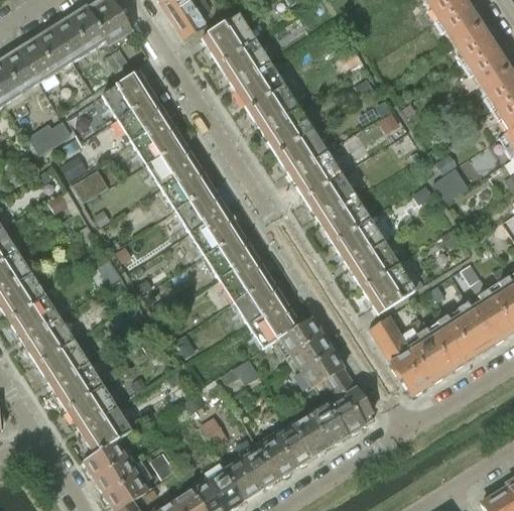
[(95,0),(85,7),(106,40),(107,43),(130,28),(113,0),(95,0)]
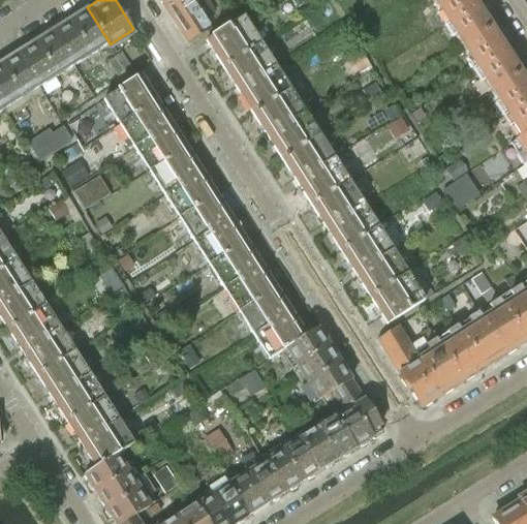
[(163,0),(178,22),(199,8),(207,4),(204,0),(163,0)]
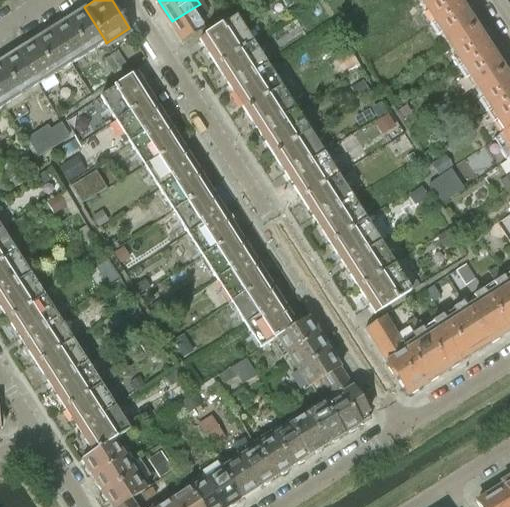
[(478,25),(461,0),(420,0),(448,44),(478,25)]
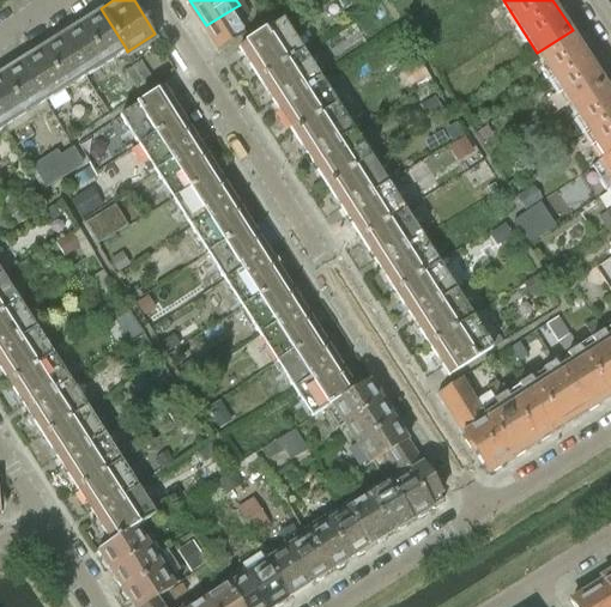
[(68,29),(62,32),(86,73),(126,48),(101,8),(96,11),(92,10),(88,13),(88,16),(76,24),(73,22),(67,25),(68,29)]
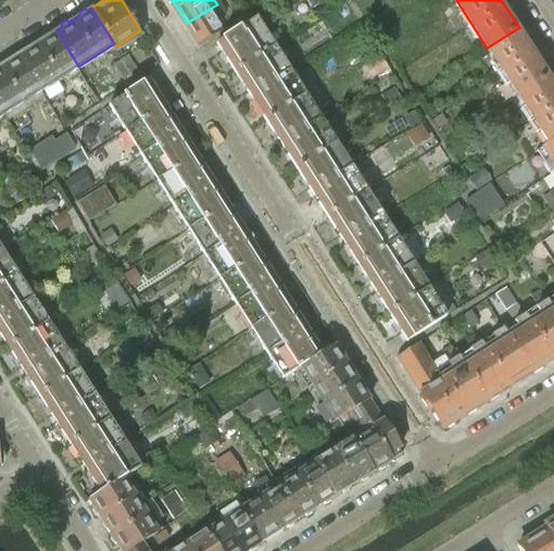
[(210,9),(187,23),(192,33),(215,17),(210,9)]
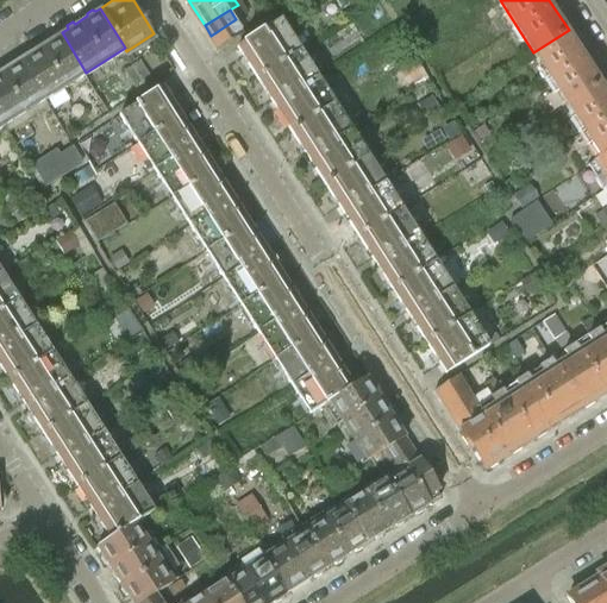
[(238,42),(258,74),(301,48),(281,16),(238,42)]
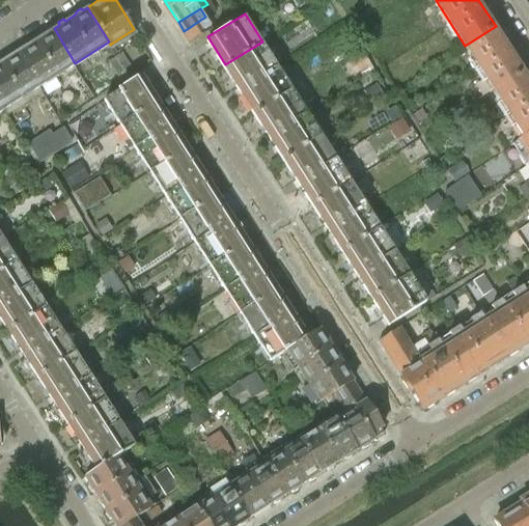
[(203,30),(212,25),(205,17),(184,31),(190,39),(203,30)]
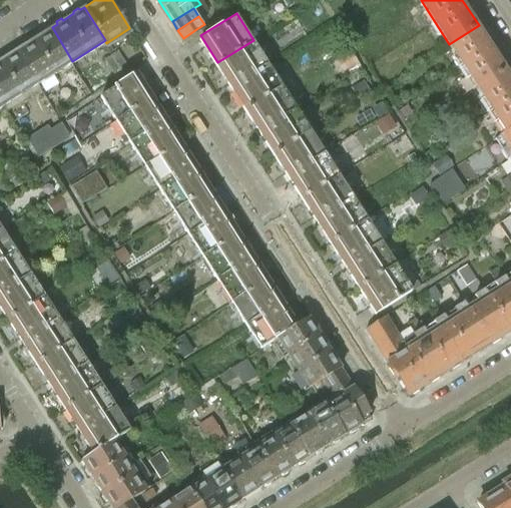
[(507,68),(479,25),(449,44),(477,87),(507,68)]
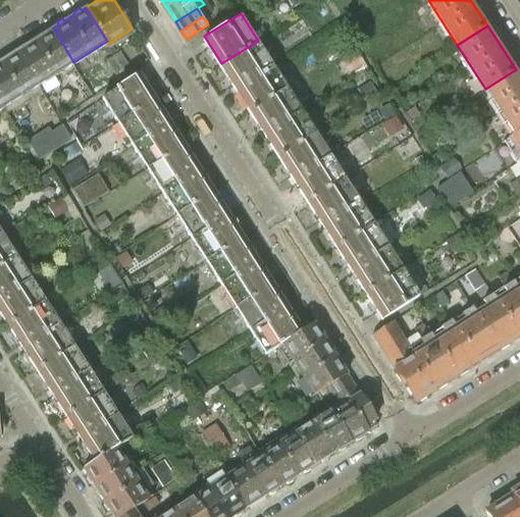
[(24,46),(19,49),(41,83),(73,62),(53,28),(48,31),(46,30),(41,32),(41,35),(31,42),(29,40),(24,43),(24,46)]
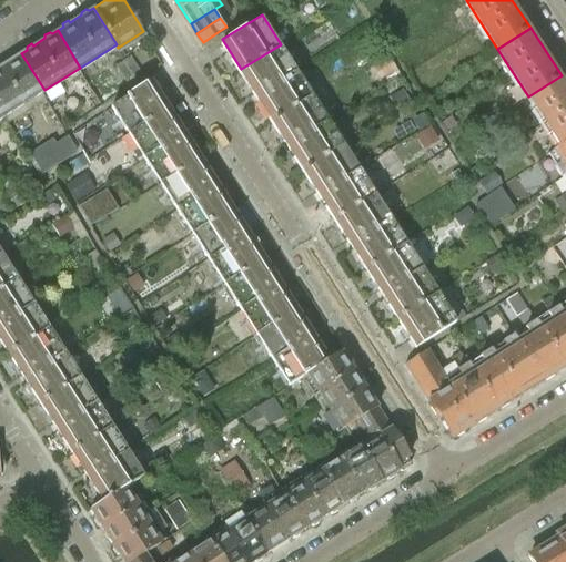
[(281,44),(241,69),(272,118),(312,92),(281,44)]
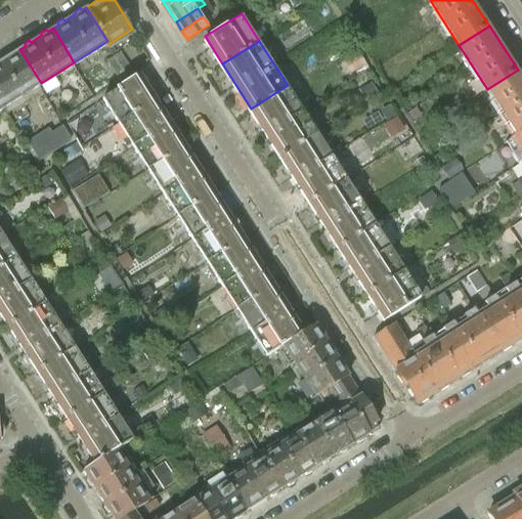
[(356,74),(365,68),(367,66),(361,54),(360,55),(353,43),(351,45),(342,50),(346,57),(343,58),(350,71),(353,69),(356,74)]
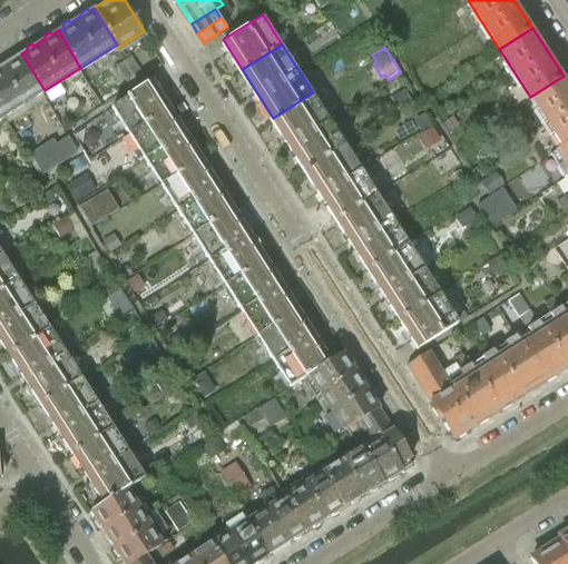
[(146,73),(131,52),(125,57),(138,78),(146,73)]
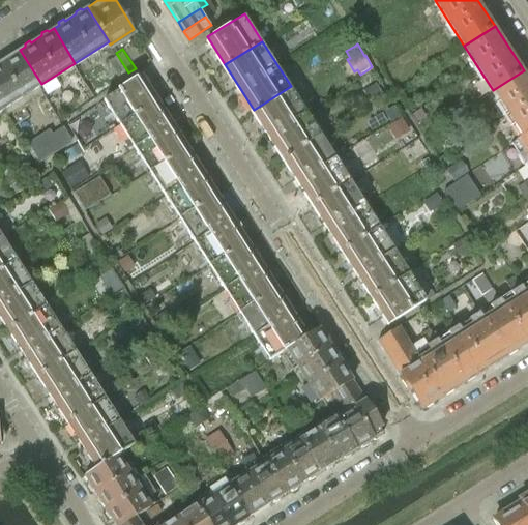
[(0,96),(5,106),(41,84),(20,50),(15,53),(11,52),(7,55),(7,58),(0,61),(0,96)]
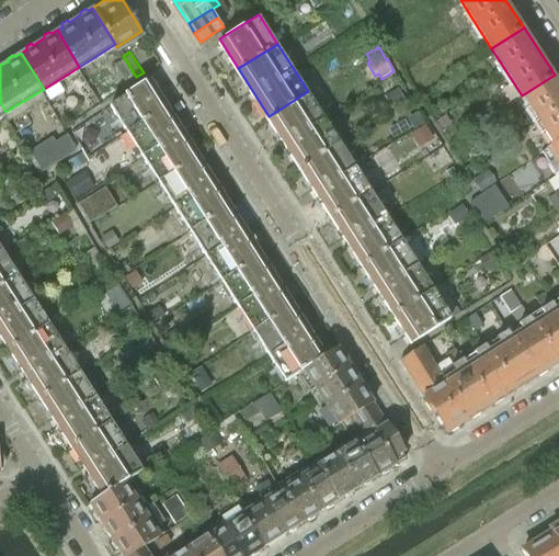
[(136,77),(123,56),(115,60),(128,81),(136,77)]
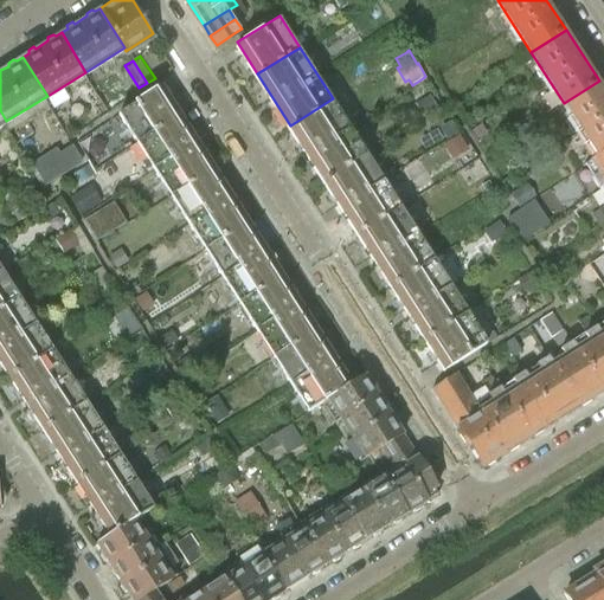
[(603,86),(599,81),(564,103),(597,155),(603,150),(603,86)]
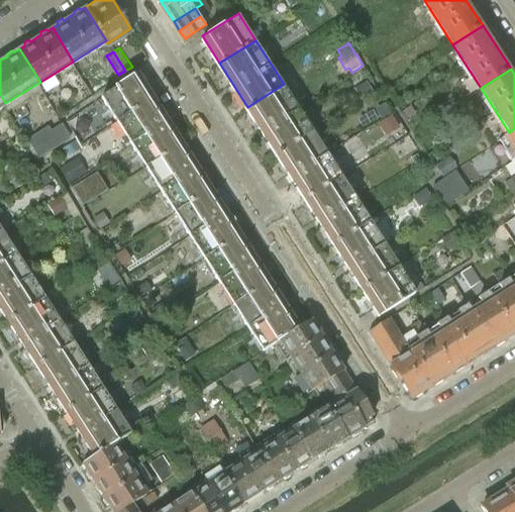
[(128,77),(102,93),(117,117),(153,94),(138,71),(128,77)]
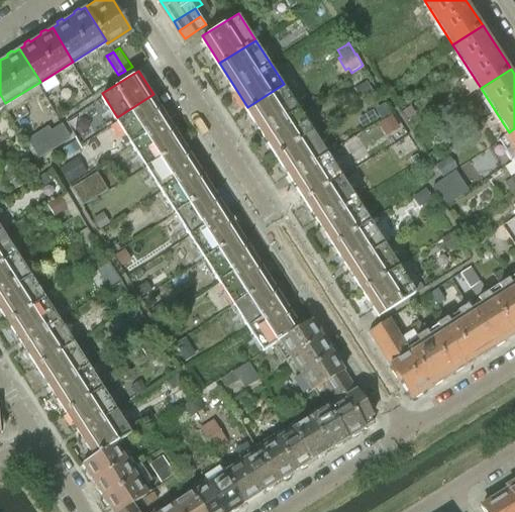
[(284,84),(247,107),(276,151),(312,128),(284,84)]
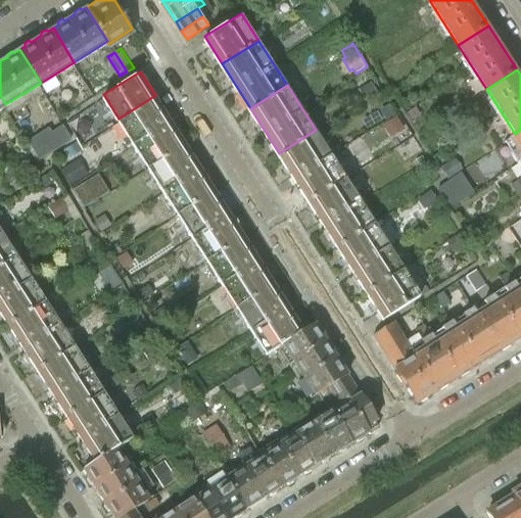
[(184,141),(155,95),(119,119),(148,165),(184,141)]
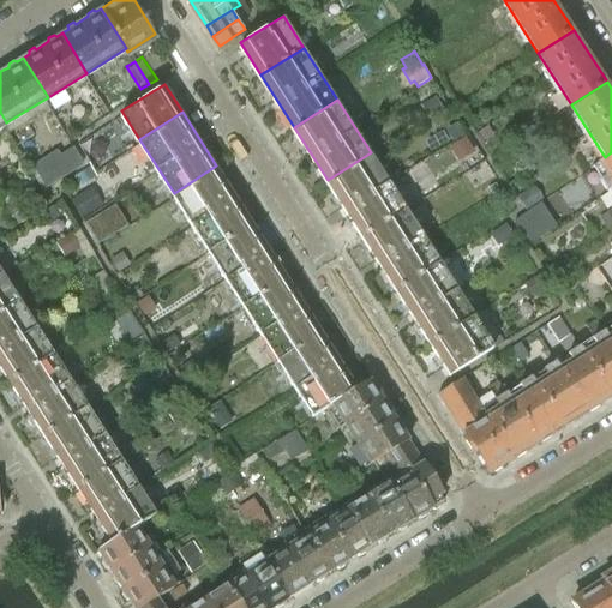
[(58,145),(34,160),(48,182),(83,161),(83,154),(76,142),(61,150),(58,145)]
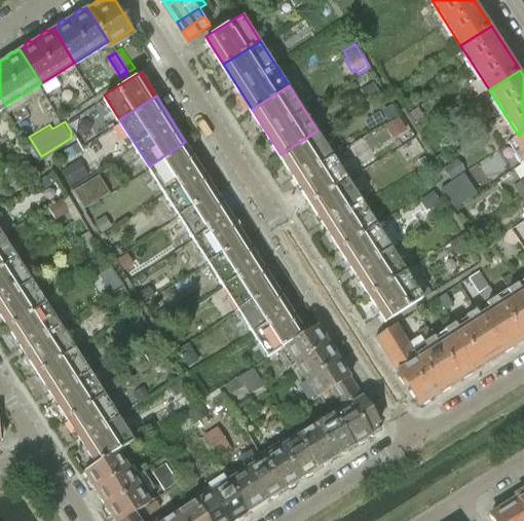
[(317,131),(281,154),(310,199),(346,176),(317,131)]
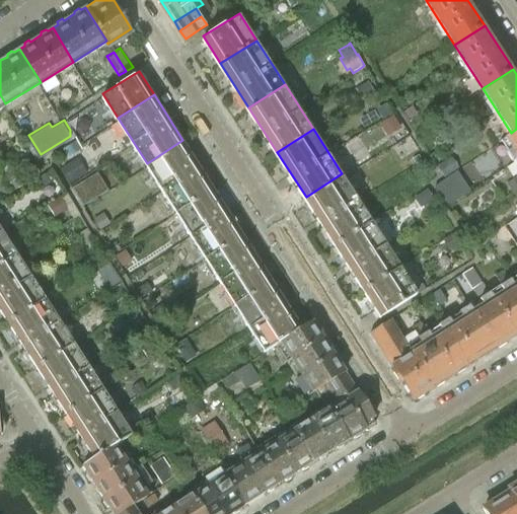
[(516,129),(511,133),(507,137),(512,145),(508,147),(515,157),(516,156),(516,129)]
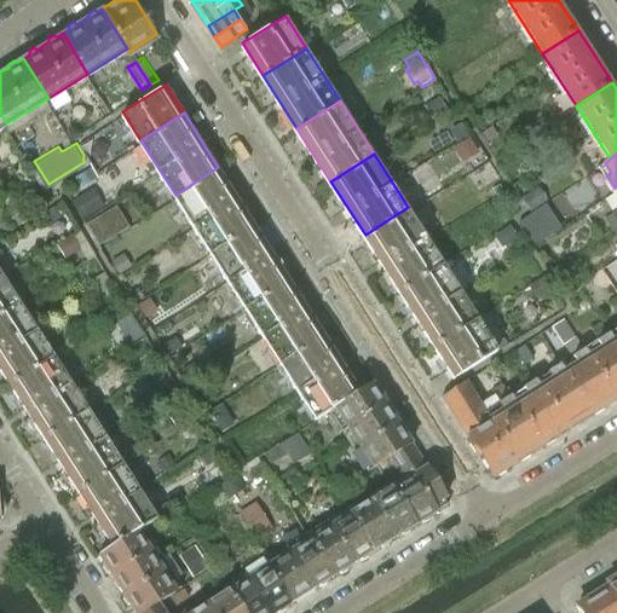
[(218,167),(176,195),(211,250),(253,223),(218,167)]
